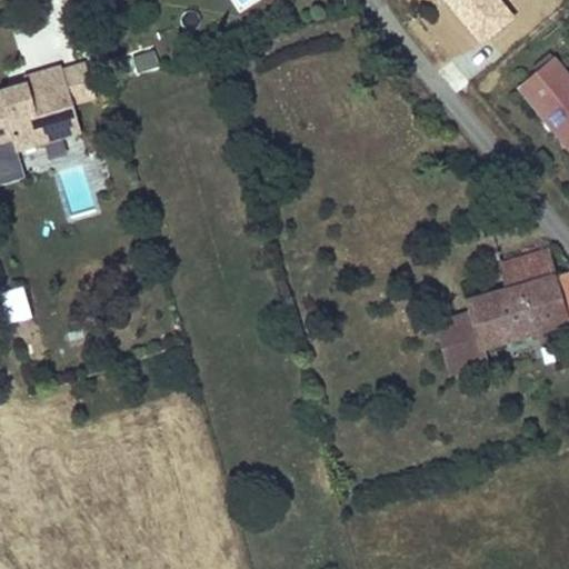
[(443,0),(479,41),(511,15),(499,0),(443,0)]
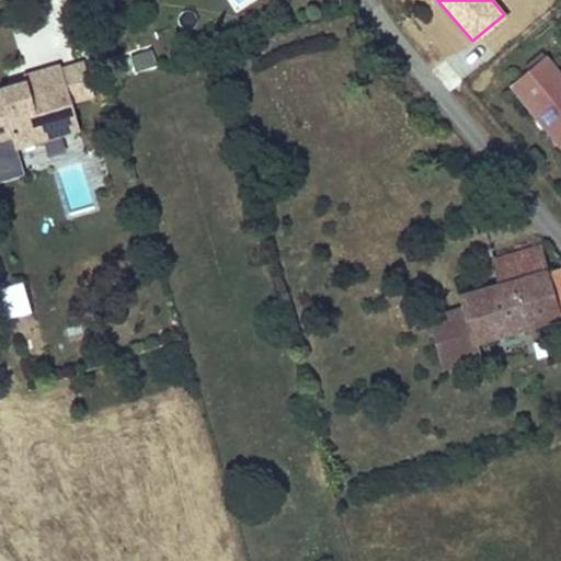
[(135,53),(139,69),(159,65),(155,48),(135,53)]
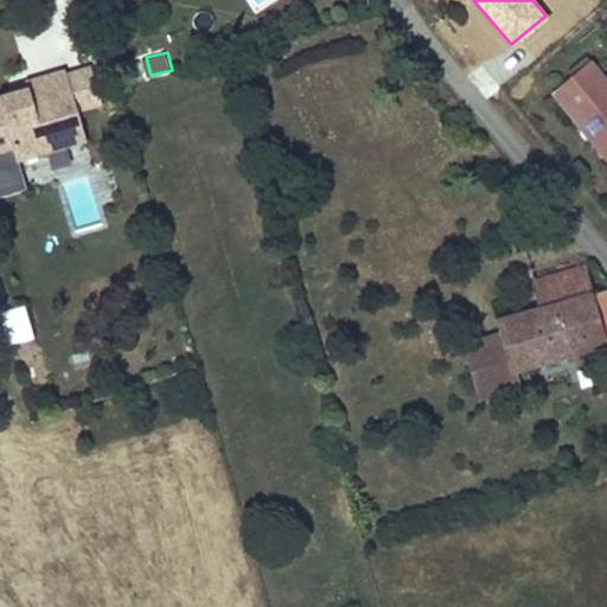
[(550,93),(606,160),(606,81),(589,61),(550,93)]
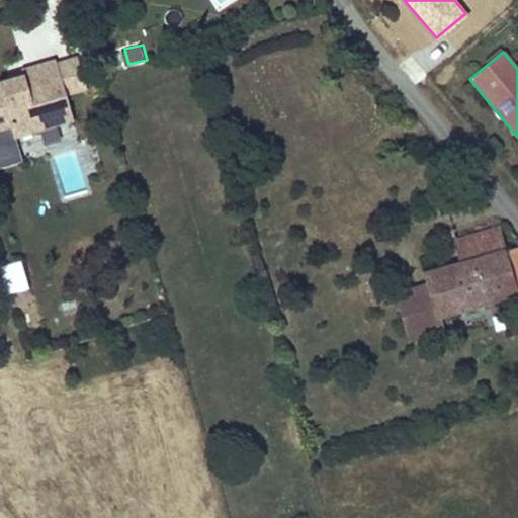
[(76,54),(56,60),(66,93),(86,87),(76,54)]
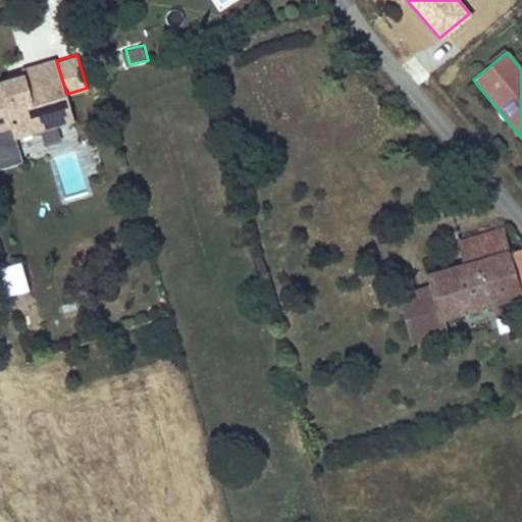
[(0,82),(0,132),(11,128),(14,138),(41,129),(38,120),(54,115),(56,124),(74,119),(66,94),(56,60),(21,70),(22,75),(27,87),(11,91),(8,80),(0,82)]
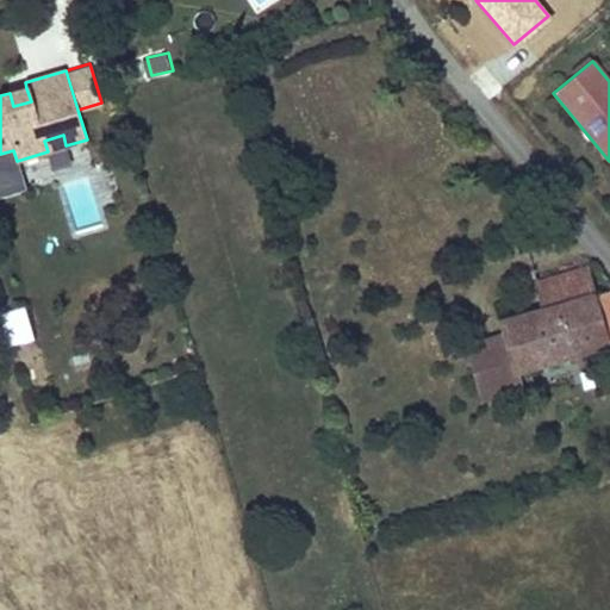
[(26,88),(10,93),(13,106),(31,101),(26,88)]
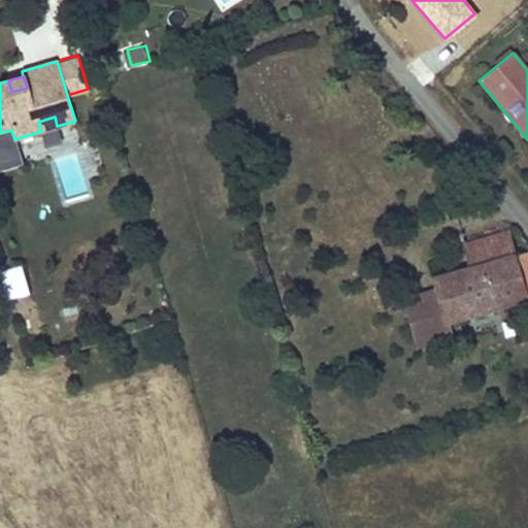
[(41,131),(14,139),(17,146),(60,134),(57,126),(55,117),(38,122),(41,131)]
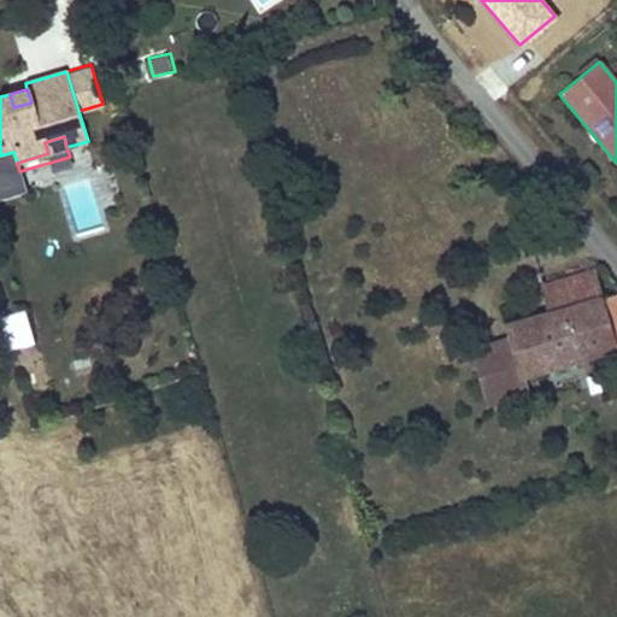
[(13,152),(0,156),(0,198),(25,192),(19,171),(17,163),(13,152)]
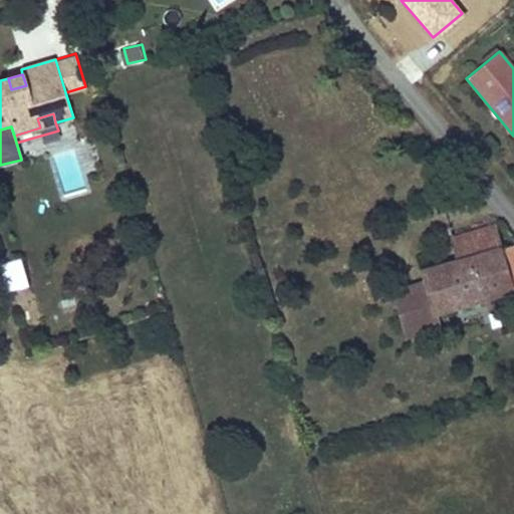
[(402,323),(513,288),(513,247),(513,246),(500,250),(494,228),(453,239),(459,261),(423,272),(430,300),(399,311),(402,323)]
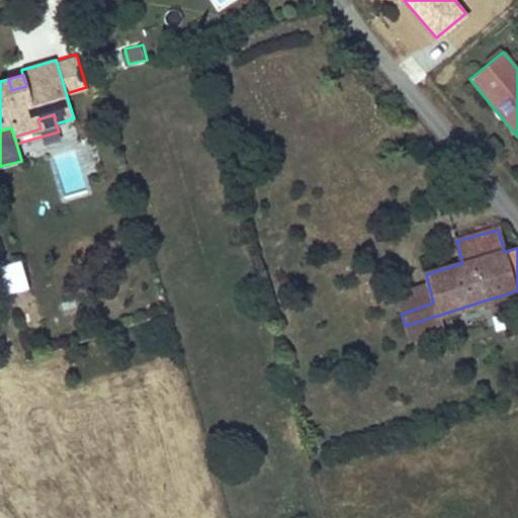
[(29,290),(21,260),(0,266),(0,267),(8,296),(29,290)]
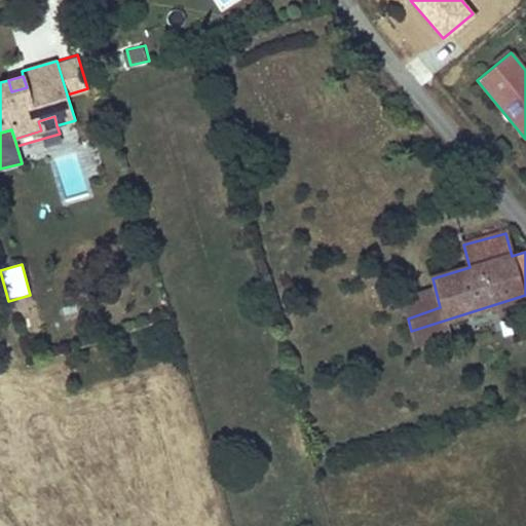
All buildings are outlined.
